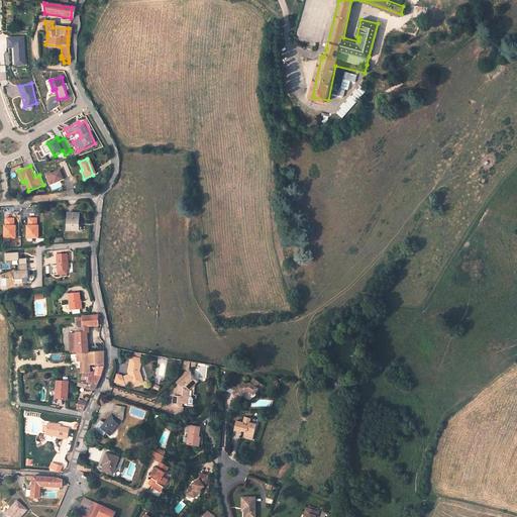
[(62,170),(52,173),(50,172),(45,173),(49,185),(66,180),(62,170)]
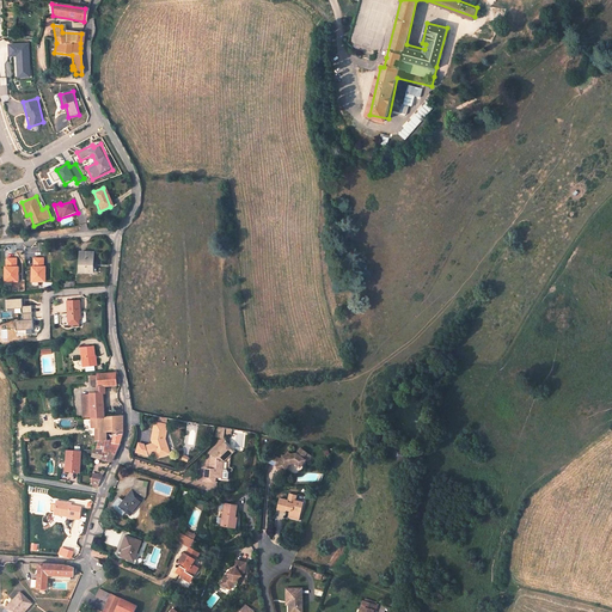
[(92,251),(78,252),(78,273),(92,273),(92,251)]
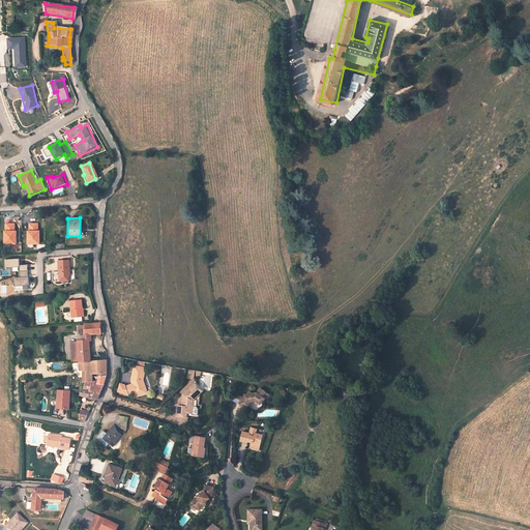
[(16,231),(16,223),(5,224),(6,245),(18,244),(18,231),(16,231)]
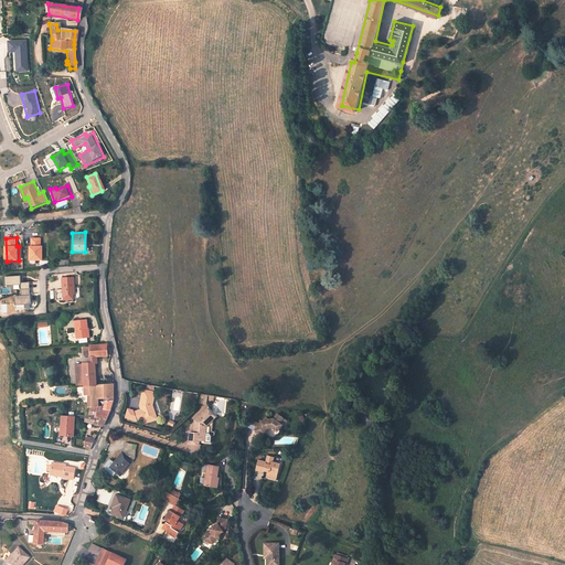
[(43,260),(43,237),(31,237),(30,260),(43,260)]
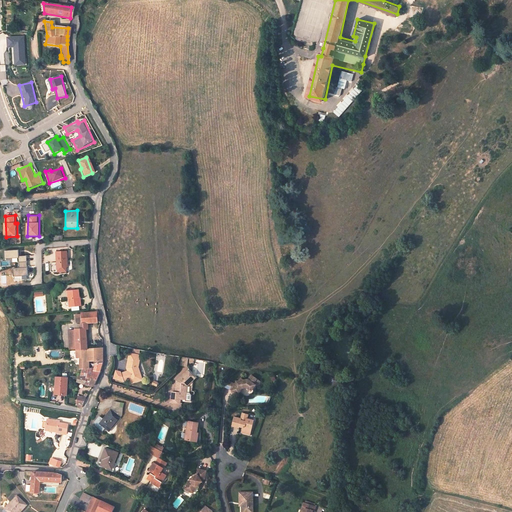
[(20,258),(20,250),(5,251),(6,259),(20,258)]
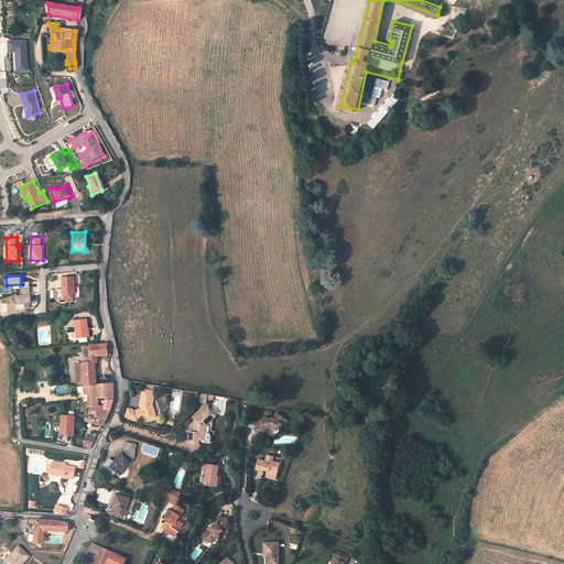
[(73,277),(61,277),(61,293),(73,293),(73,277)]
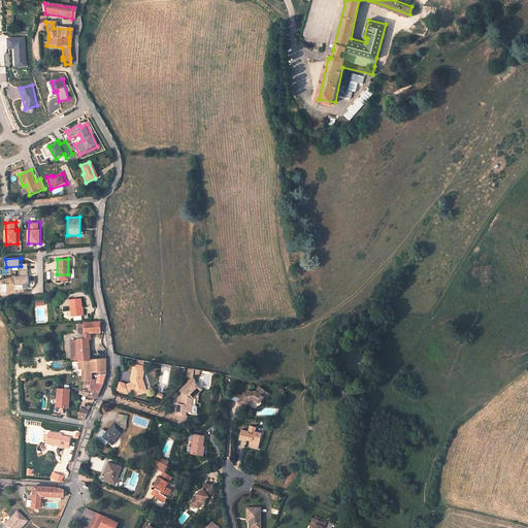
[(29,264),(21,264),(22,276),(15,276),(15,285),(30,285),(29,264)]
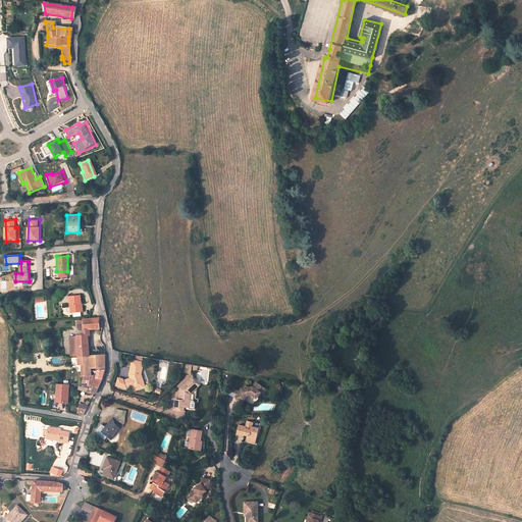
[(67,297),(69,313),(82,312),(81,304),(80,304),(80,296),(67,297)]
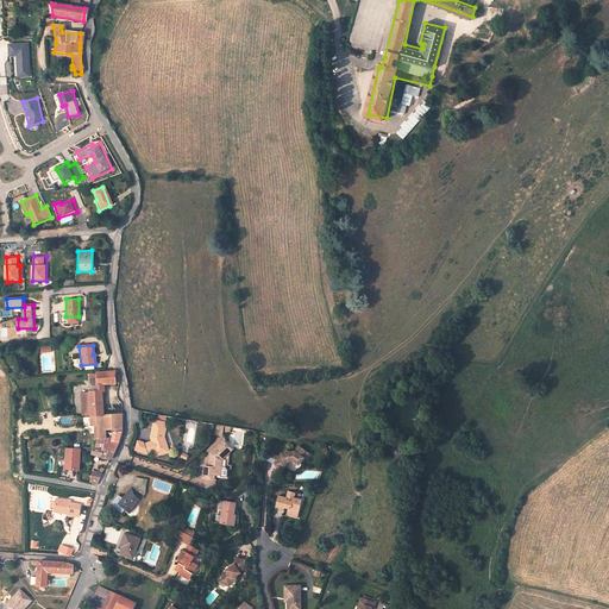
[(93,391),(88,393),(81,393),(83,415),(85,415),(101,414),(101,413),(100,391),(102,391),(102,383),(114,382),(113,371),(94,372),(95,383),(92,384),(93,391)]
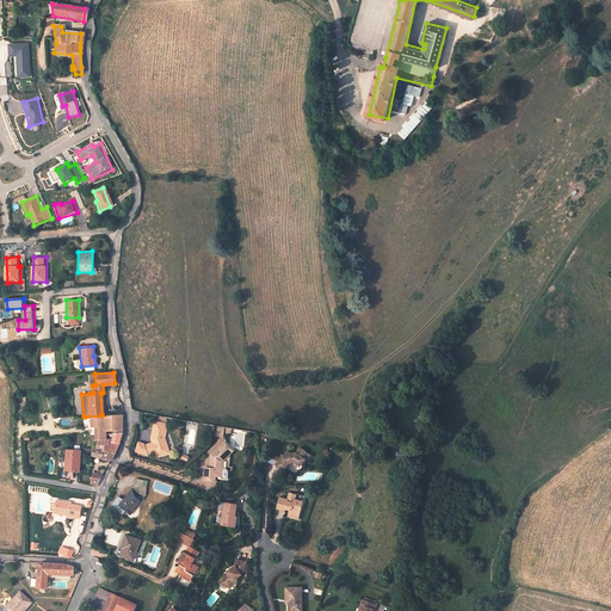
[(90,430),(94,430),(93,438),(97,439),(107,442),(107,439),(104,438),(104,427),(111,427),(111,442),(117,443),(119,434),(121,414),(102,414),(102,415),(85,417),(85,429),(90,427),(90,430)]
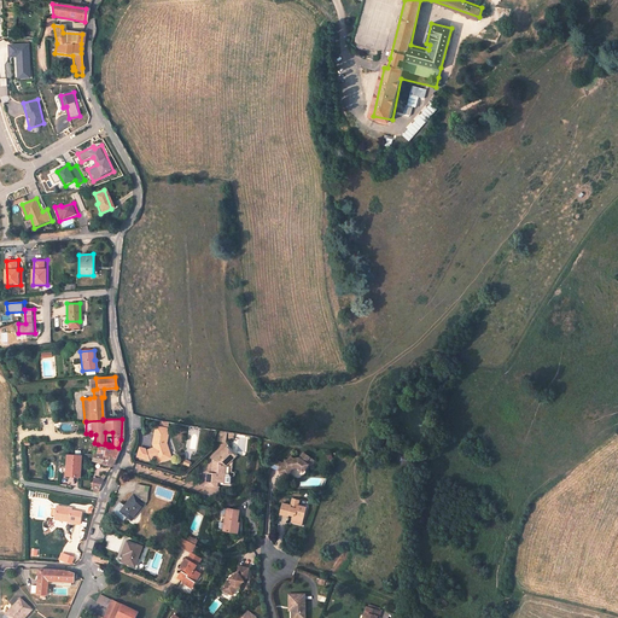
[(170,458),(164,441),(167,430),(153,426),(151,443),(152,448),(145,449),(147,459),(155,455),(157,462),(170,458)]
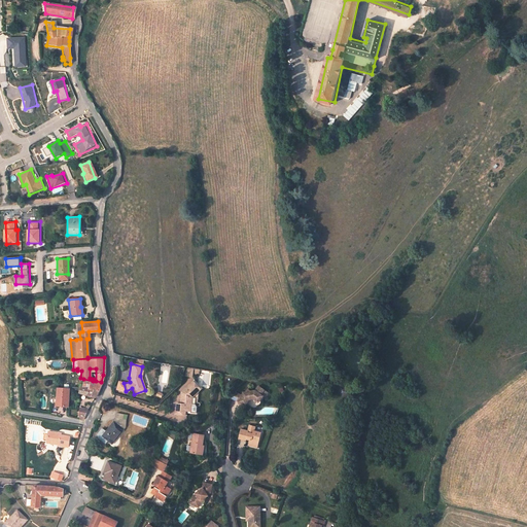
[(78,392),(94,395),(96,396),(101,382),(96,381),(93,381),(83,379),(80,386),(78,386),(78,387),(78,392)]
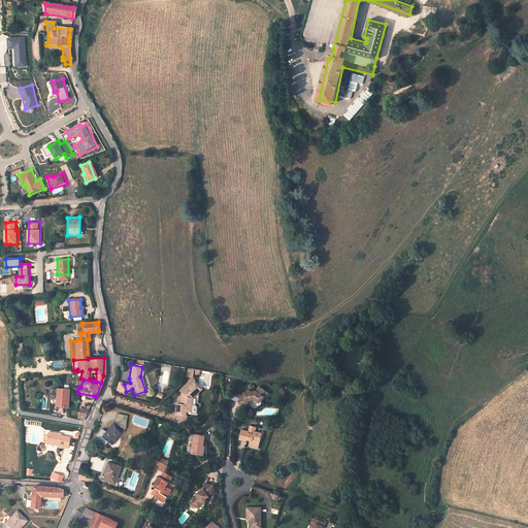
[(193,409),(193,395),(196,391),(200,387),(195,381),(183,393),(183,404),(177,404),(177,415),(188,415),(188,409),(193,409)]
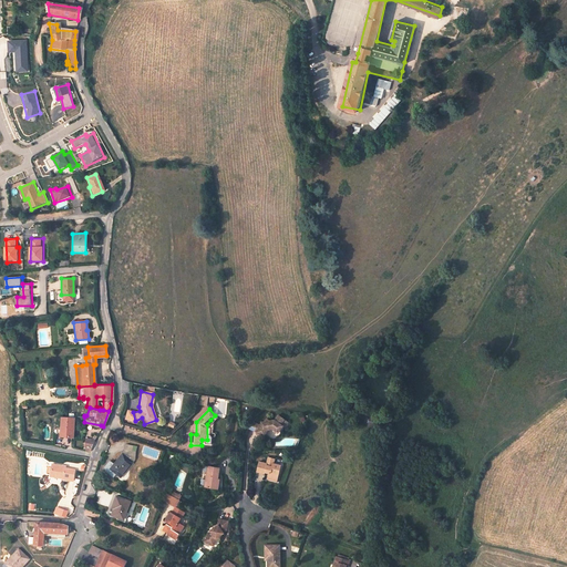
[(68,416),(60,415),(60,435),(73,436),(72,416),(68,416)]
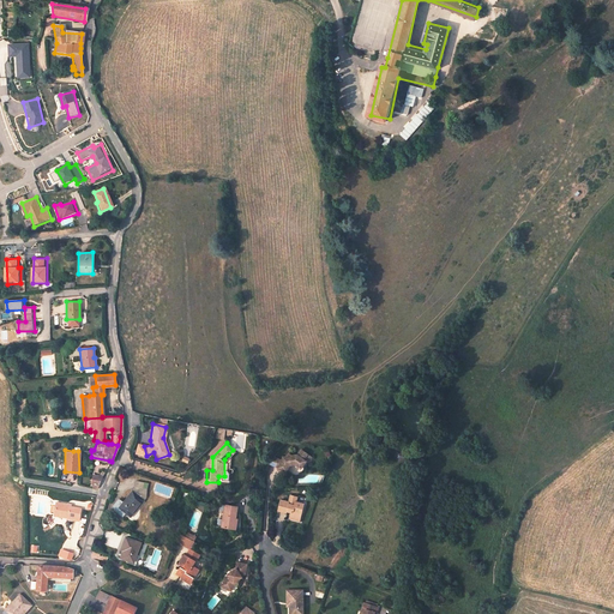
[(298,457),(292,458),(289,456),(287,459),(283,458),(282,462),(278,470),(286,474),(288,468),(294,467),(301,471),(306,463),(304,462),(308,456),(302,451),(298,457)]
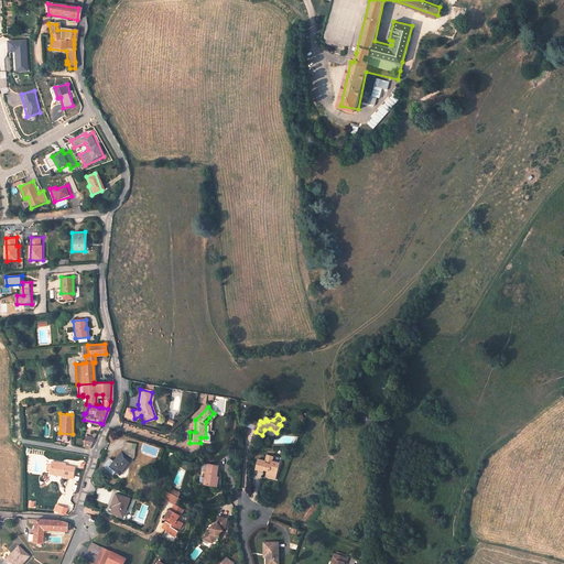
[(256,432),(259,424),(252,421),(249,429),(256,432)]
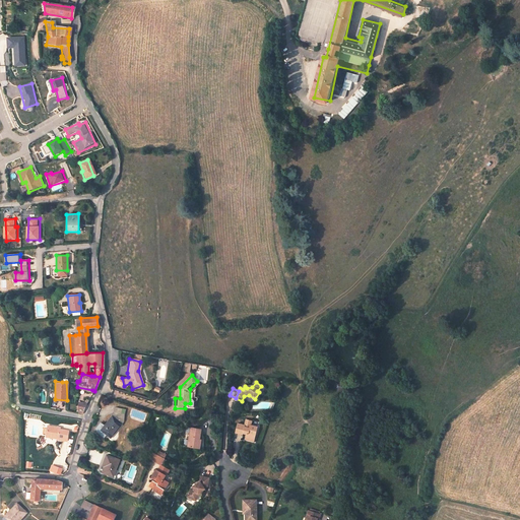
[(85,402),(75,401),(75,402),(75,404),(75,406),(75,408),(76,409),(77,411),(80,415),(85,402)]
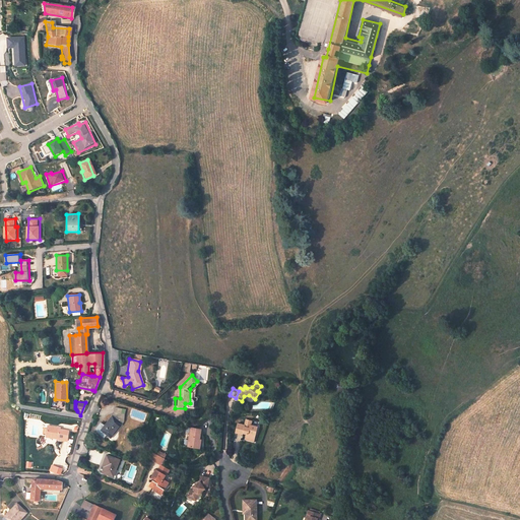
[(123,408),(116,405),(114,411),(101,429),(111,437),(122,423),(118,418),(121,414),(123,408)]
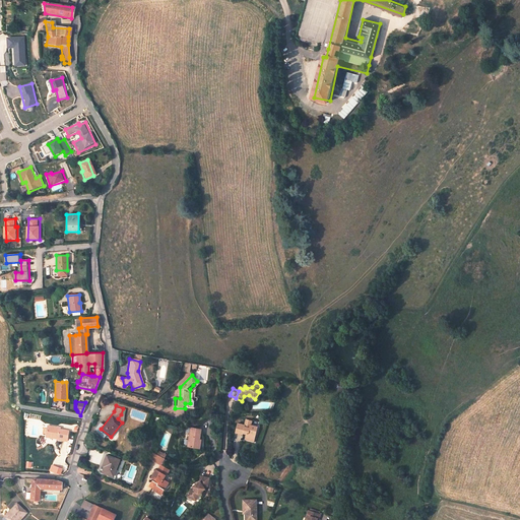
[(241,430),(245,432),(245,433),(244,438),(249,440),(250,436),(254,434),(256,426),(250,424),(252,419),(246,417),(245,417),(244,423),(243,423),(239,421),(236,420),(234,430),(241,432),(241,430)]
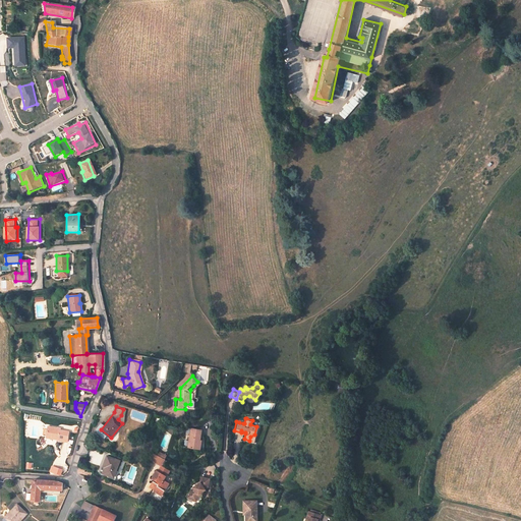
[(56,426),(46,424),(45,433),(55,435),(55,438),(66,440),(67,429),(56,427),(56,426)]
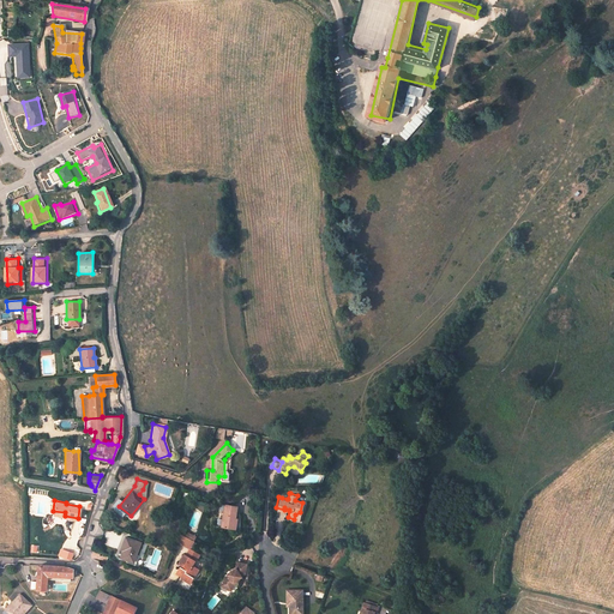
[(222,505),(220,529),(230,530),(232,519),(234,519),(236,507),(222,505)]
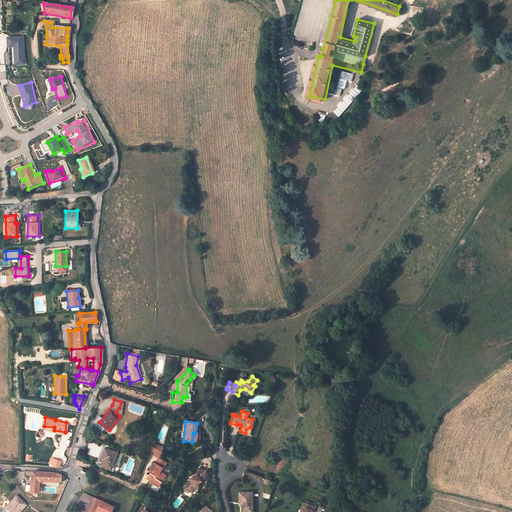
[(113,460),(117,450),(105,445),(98,461),(106,464),(105,466),(112,468),(115,460),(113,460)]
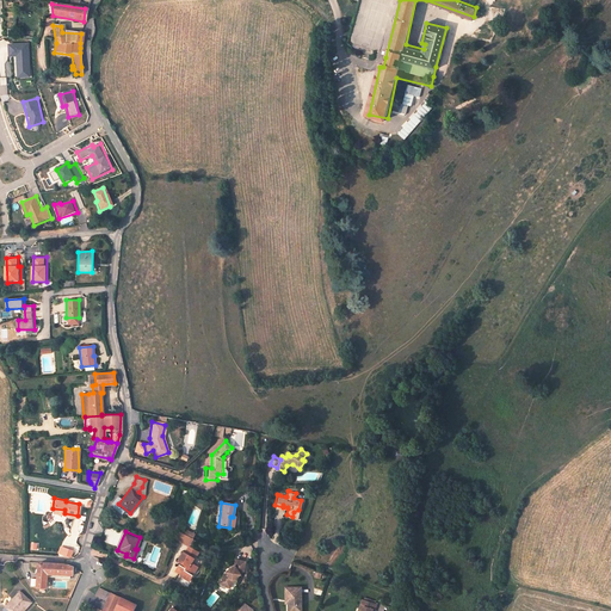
[(192,538),(180,532),(177,539),(189,545),(192,538)]
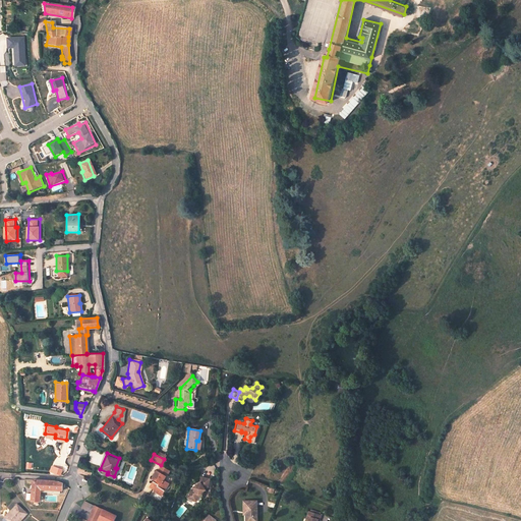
[(169,470),(161,465),(158,470),(156,469),(152,477),(155,478),(150,485),(155,488),(154,489),(159,493),(162,487),(165,489),(169,481),(164,479),(169,470)]
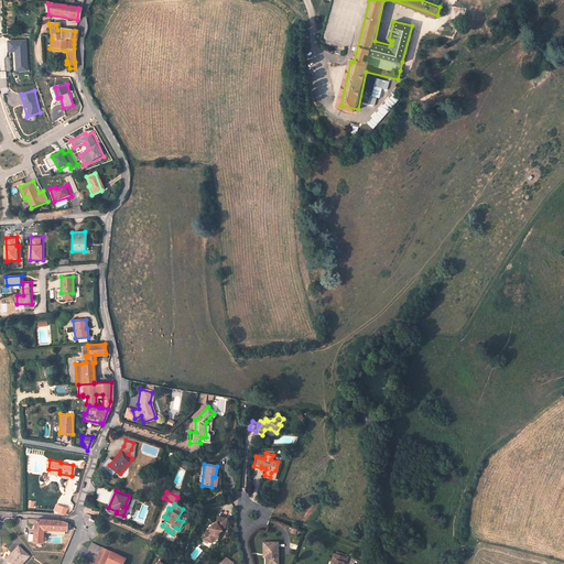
[(217,535),(216,534),(224,529),(223,528),(225,525),(226,517),(216,516),(216,521),(208,528),(205,531),(204,535),(205,537),(207,540),(213,542),(214,538),(217,535)]
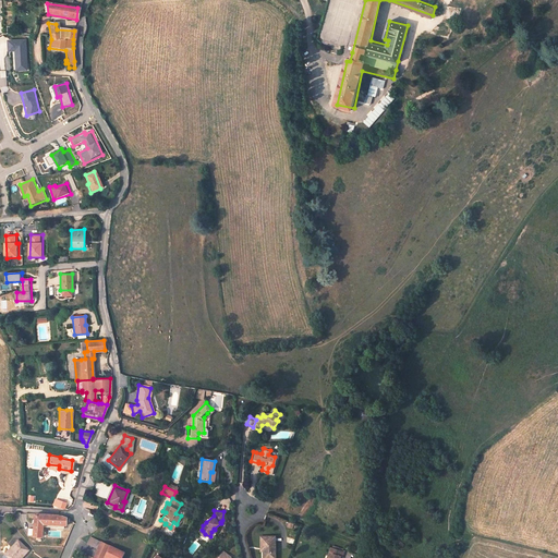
[(34,530),(34,534),(43,534),(44,522),(65,524),(67,517),(64,516),(62,516),(59,514),(55,514),(51,513),(35,513),(34,530)]
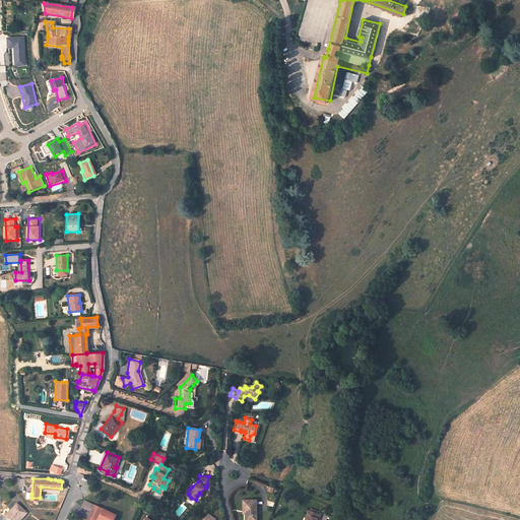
[(257,517),(257,497),(243,497),(244,508),(246,508),(246,517),(257,517)]
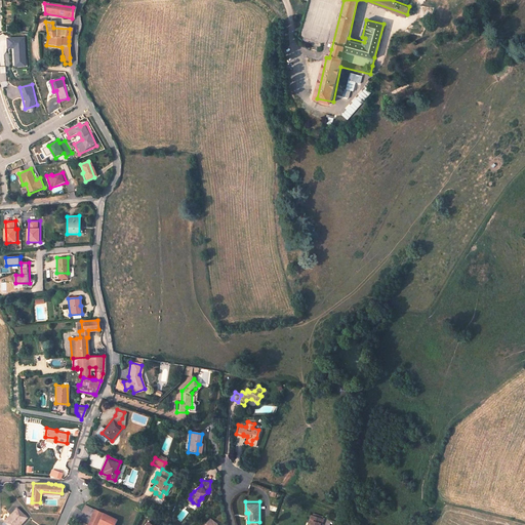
[(81,510),(91,514),(94,507),(85,502),(81,510)]
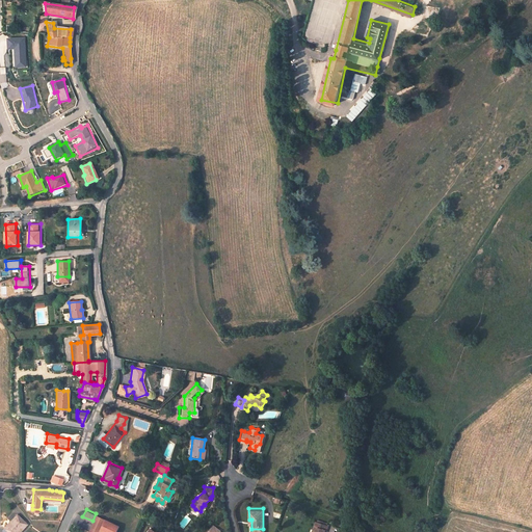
[(17,513),(4,526),(9,531),(18,531),(27,524),(17,513)]
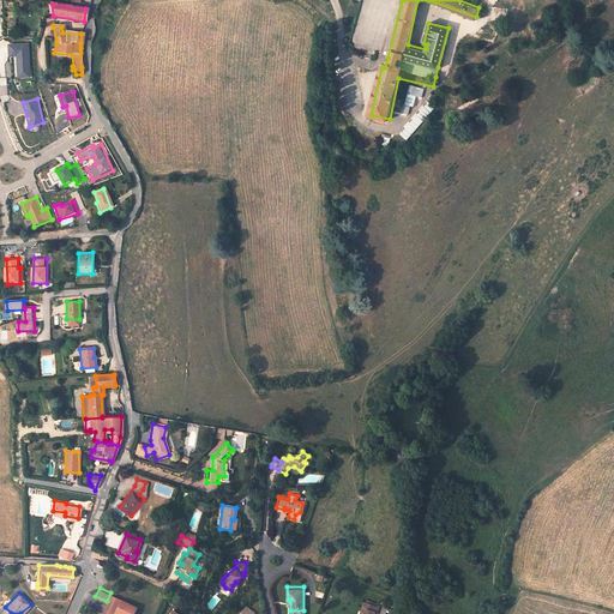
[(107,601),(104,608),(113,612),(118,613),(132,613),(131,613),(134,606),(119,596),(110,593),(107,601)]
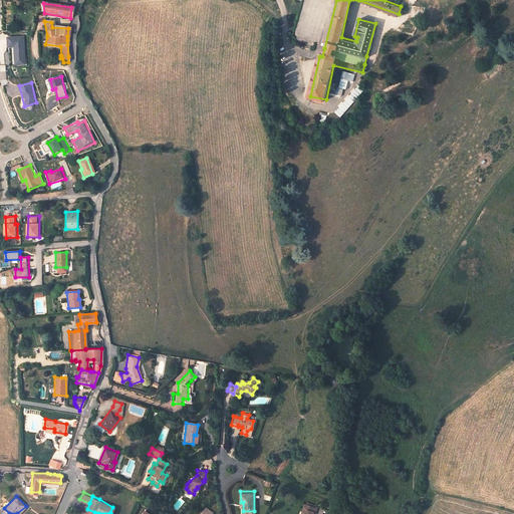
[(317,505),(305,500),(302,509),(304,509),(302,513),(312,513),(315,508),(316,509),(317,505)]
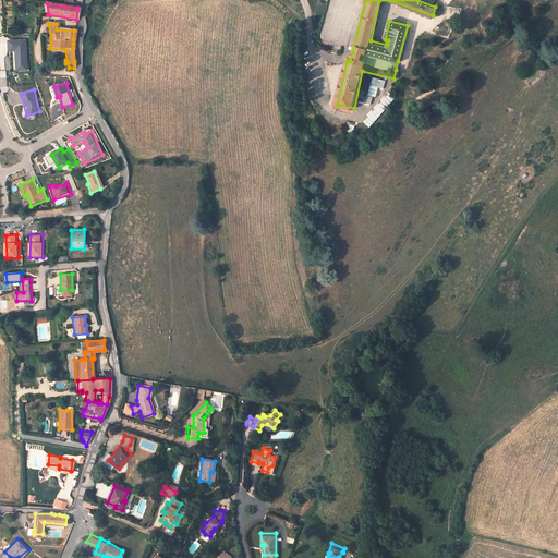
[(215,557),(216,557),(231,557),(228,555),(230,554),(222,548),(221,548),(215,557)]
